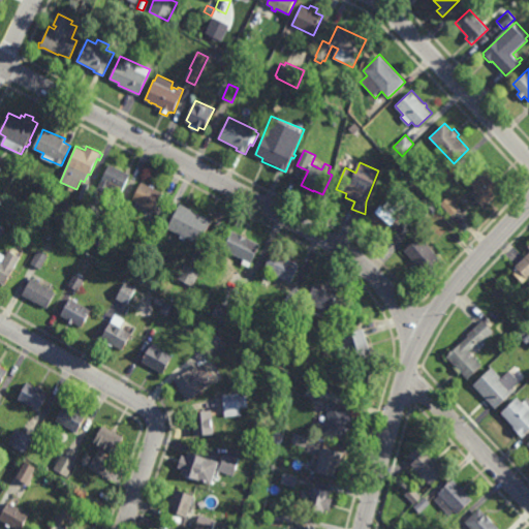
[(122,198),(119,197),(118,199),(96,188),(110,163),(130,174),(122,191),(125,192),(122,198)]
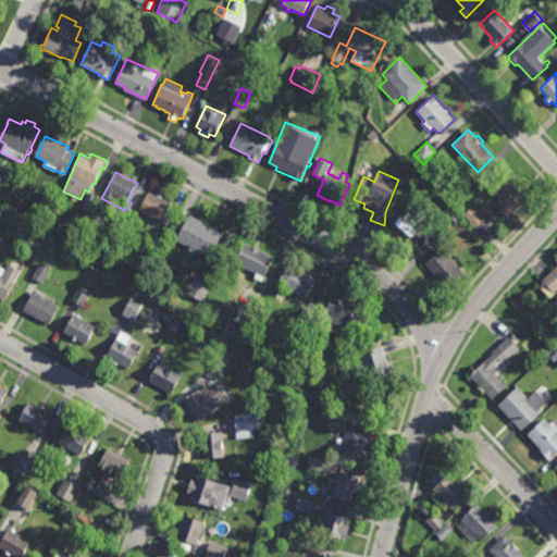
[(531,198),(515,213),(514,212),(508,219),(495,206),(502,200),(494,193),(493,194),(492,192),(493,190),(492,189),(508,174),(531,198)]
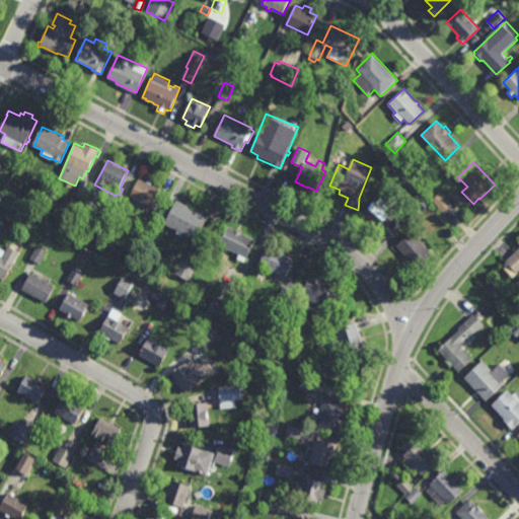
[(429,189),(423,181),(433,171),(440,177),(429,189)]
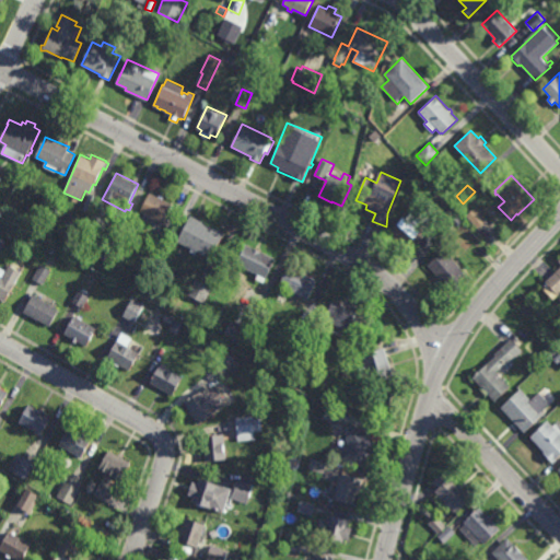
[(163,223),(159,222),(155,229),(138,219),(141,212),(139,212),(149,191),(173,203),(163,223)]
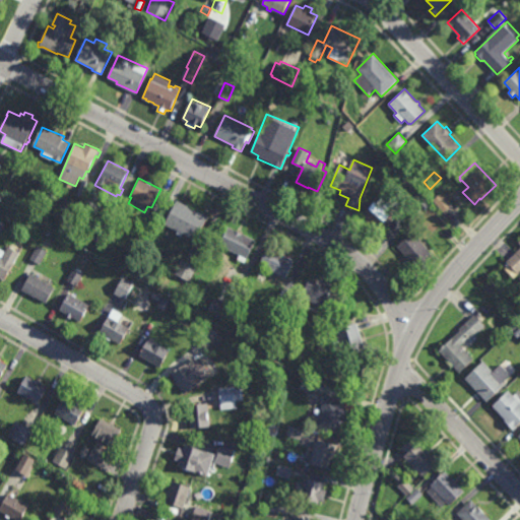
[(84,198),(76,195),(83,179),(91,183),(84,198)]
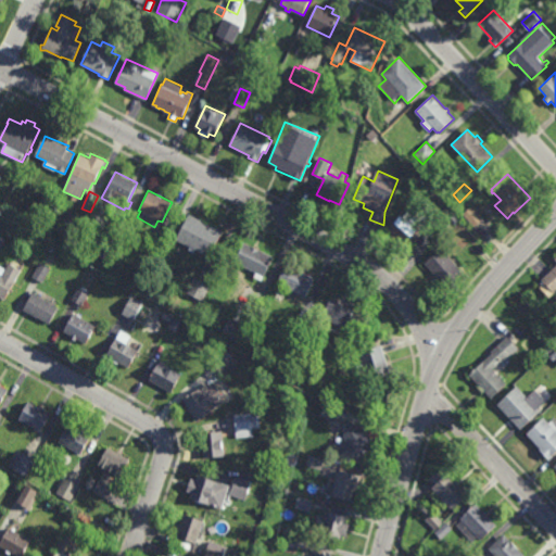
[(117,225),(109,220),(116,206),(125,210),(117,225)]
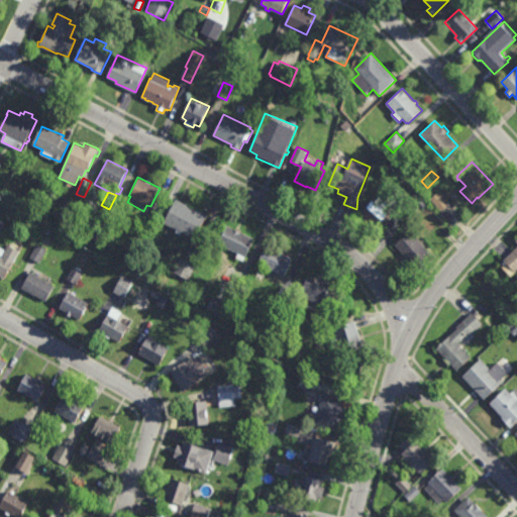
[(441,210),(432,199),(438,193),(448,204),(441,210)]
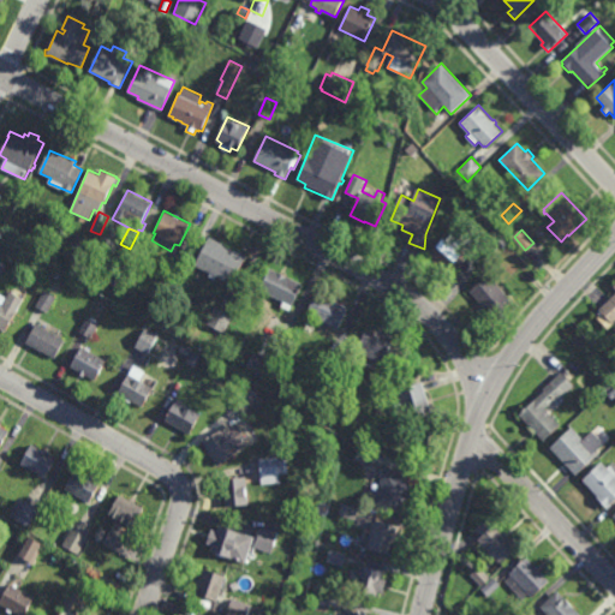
[(470,244),(457,261),(458,261),(448,273),(428,255),(439,243),(445,237),(447,239),(454,231),(470,244)]
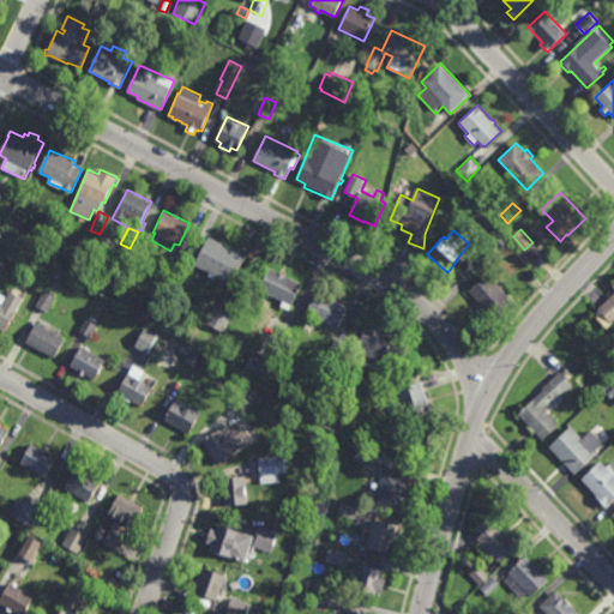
[(482,248),(475,242),(482,233),(489,239),(482,248)]
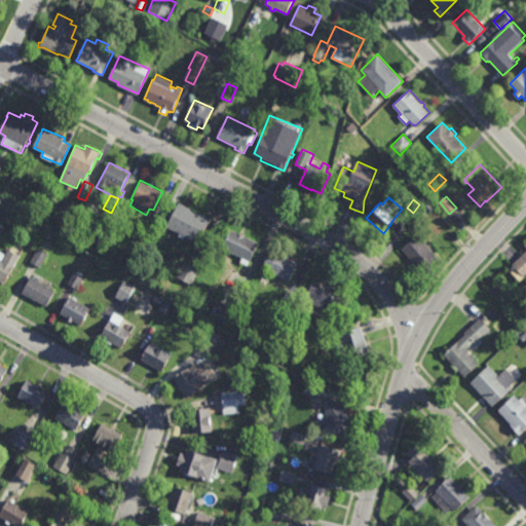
[(199,243),(185,236),(184,239),(178,236),(180,233),(166,226),(180,201),(212,218),(199,243)]
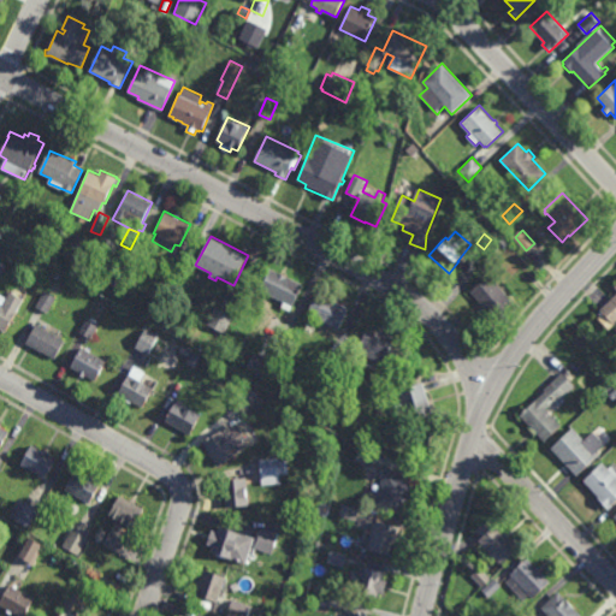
[(503,249),(497,243),(502,238),(508,244),(503,249)]
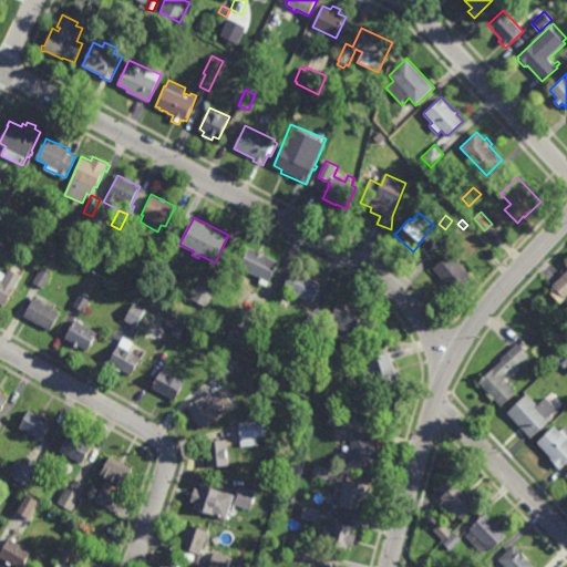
[(267,286),(259,281),(261,277),(239,267),(249,246),(279,261),(267,286)]
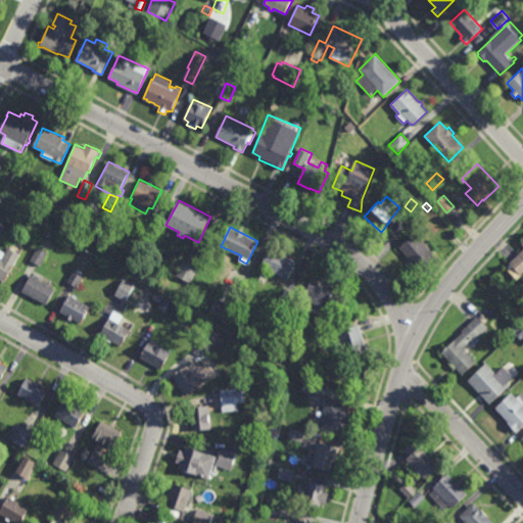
[(419,270),(410,258),(408,259),(405,256),(407,255),(399,247),(417,233),(435,255),(419,270)]
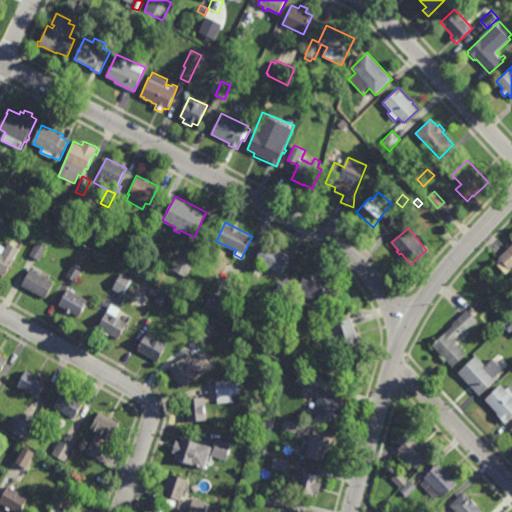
[(511,267),(506,273),(497,264),(500,261),(498,259),(511,245),(511,238),(511,237),(511,236),(511,267)]
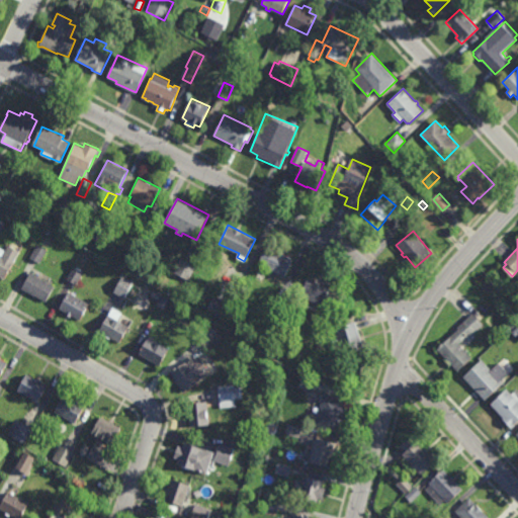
[(39,264),(30,259),(38,244),(48,250),(39,264)]
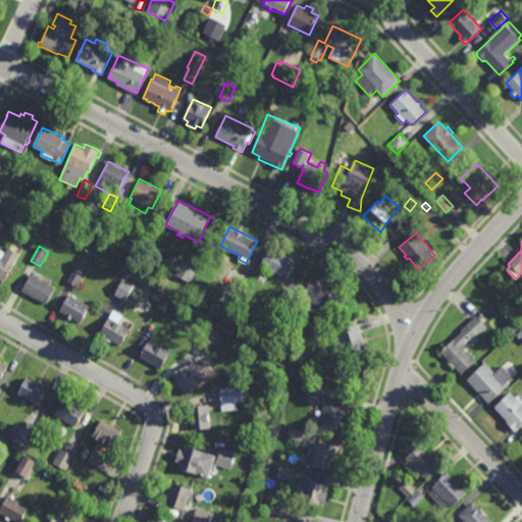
[(0,248),(6,252),(9,247),(21,253),(5,281),(3,279),(2,282),(0,281),(0,248)]
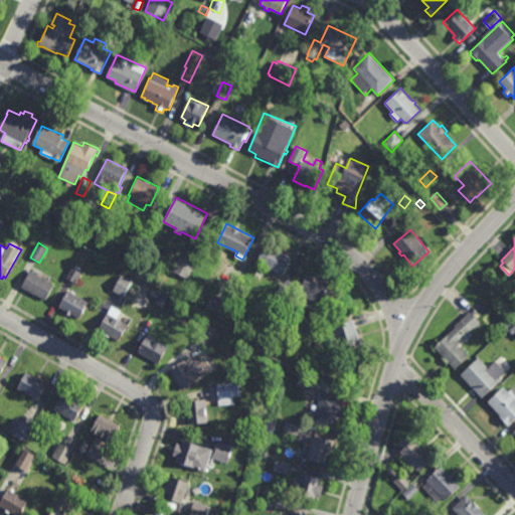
[(275,248),(276,245),(283,249),(282,251),(292,256),(290,261),(292,262),(289,267),(288,266),(283,275),(258,262),(267,244),(275,248)]
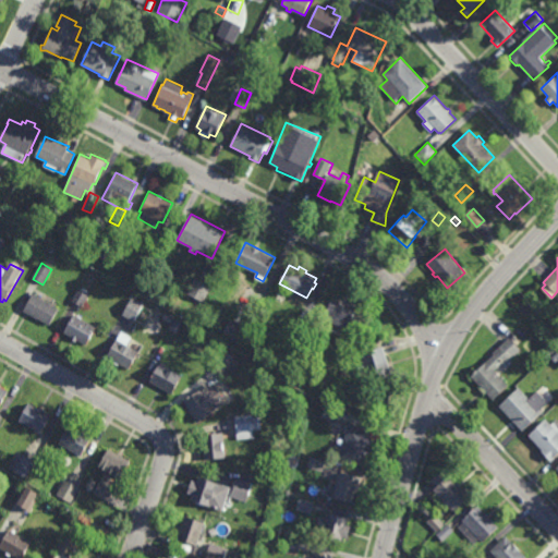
[(201,300),(187,294),(194,279),(206,284),(201,300)]
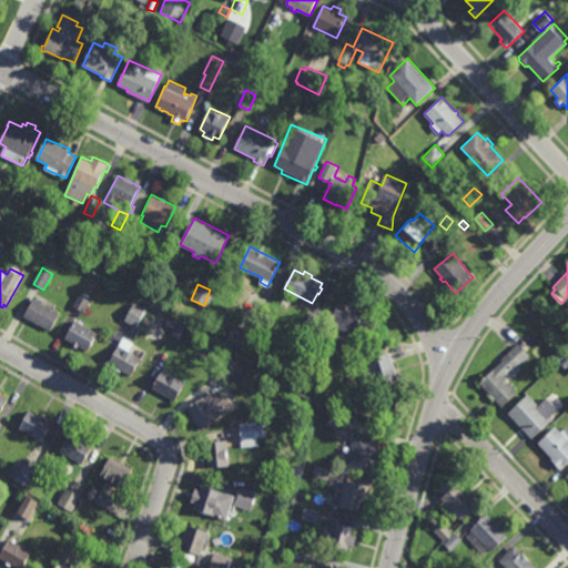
[(73,307),(84,312),(90,298),(80,294),(73,307)]
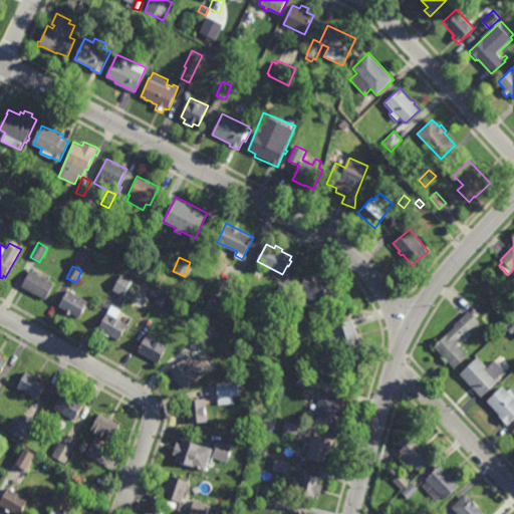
[(46,298),(35,293),(35,294),(27,289),(27,291),(21,287),(31,270),(44,277),(43,278),(54,284),(46,298)]
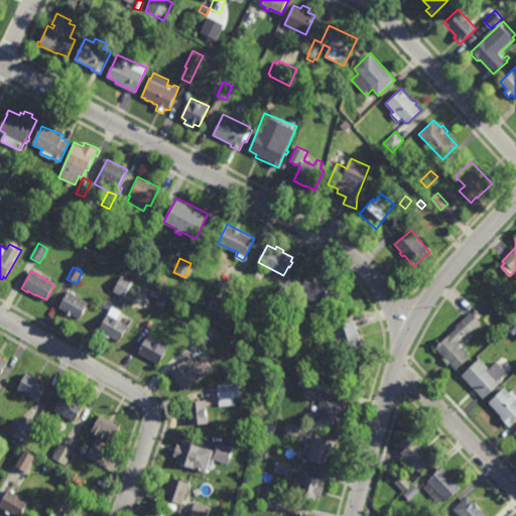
[(124,297),(113,291),(122,274),(133,280),(124,297)]
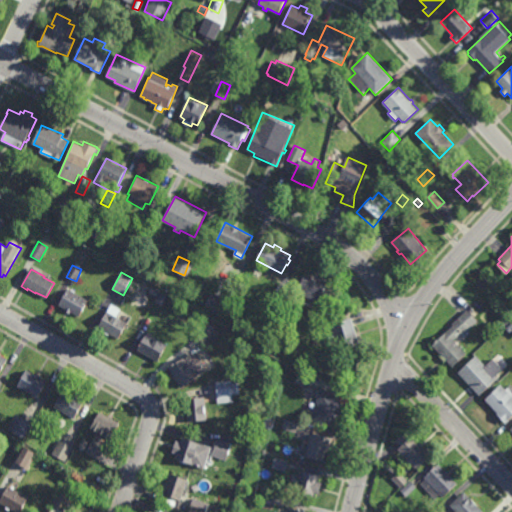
[(328,305),(298,294),(305,275),(327,283),(325,288),(333,291),(328,305)]
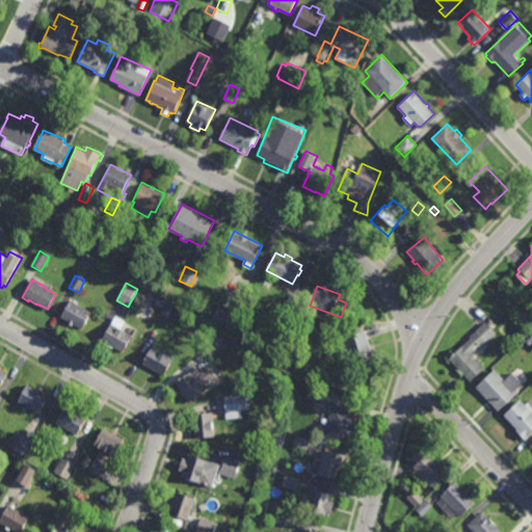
[(294,315),(290,313),(288,318),(282,316),(284,311),(283,310),(289,295),(300,300),(294,315)]
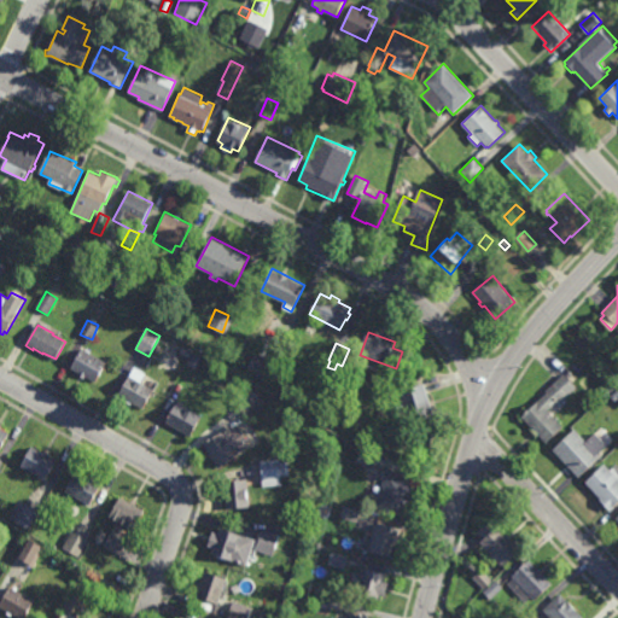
[(187,359),(179,354),(184,345),(192,350),(187,359)]
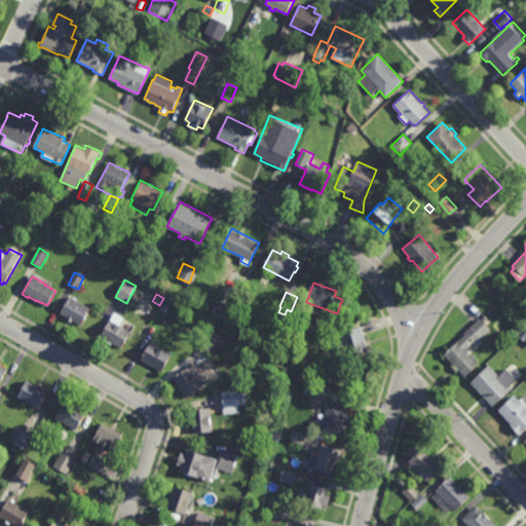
[(73,298),(73,296),(77,298),(76,300),(90,308),(81,325),(72,320),(71,322),(66,318),(67,316),(60,312),(69,296),(73,298)]
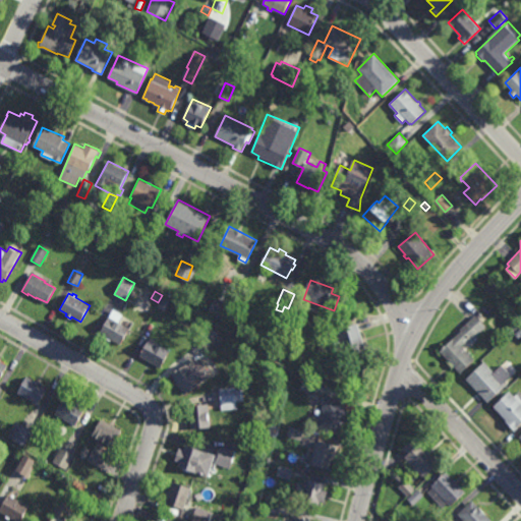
[(227,326),(207,315),(216,296),(236,306),(227,326)]
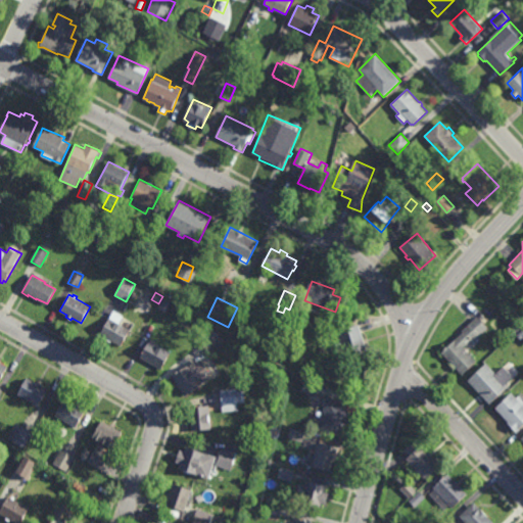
[(489,319),(485,323),(489,328),(479,337),(477,334),(468,343),(472,348),(469,351),(477,361),(463,375),(457,369),(455,370),(449,365),(452,363),(441,352),(463,332),(462,331),(478,316),(479,317),(483,313),(489,319)]
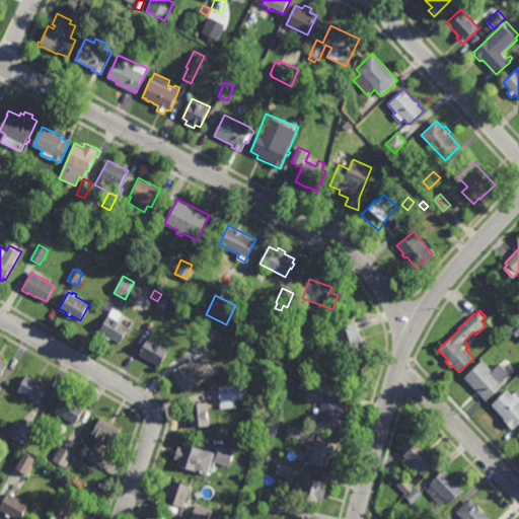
[(121,343),(113,338),(110,341),(106,338),(107,336),(99,331),(109,314),(130,326),(121,343)]
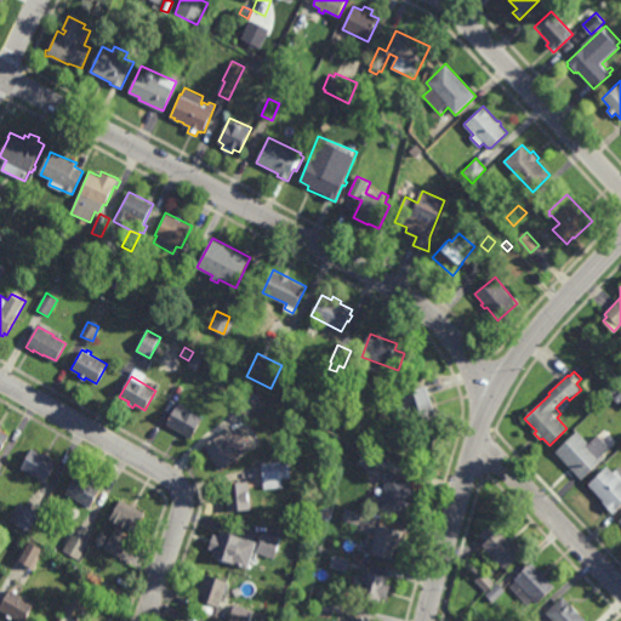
[(437,420),(411,427),(409,419),(402,421),(398,409),(406,406),(403,392),(427,385),(437,420)]
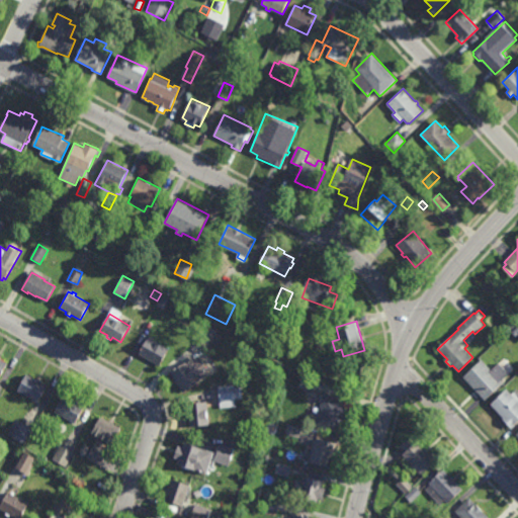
[(211,352),(198,338),(210,327),(224,340),(211,352)]
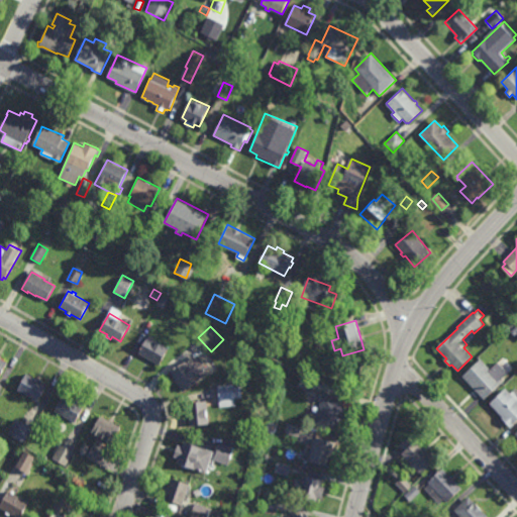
[(160,366),(138,352),(149,335),(153,337),(152,338),(170,348),(160,366)]
